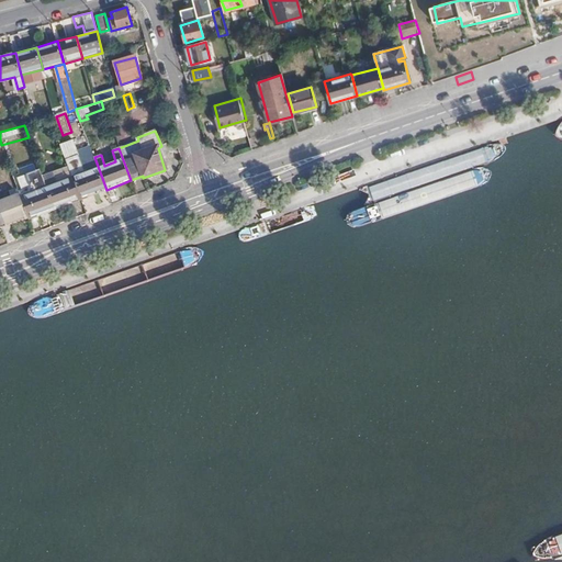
[(71,178),(79,200),(107,190),(94,157),(85,161),(88,171),(71,178)]
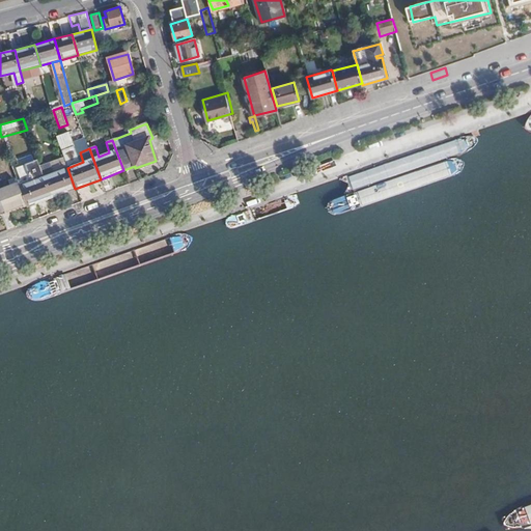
[(44,177),(51,198),(75,189),(67,168),(44,177)]
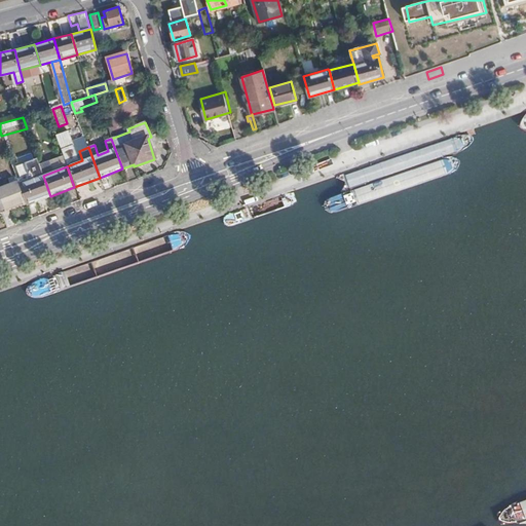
[(20,185),(27,205),(50,196),(43,176),(20,185)]
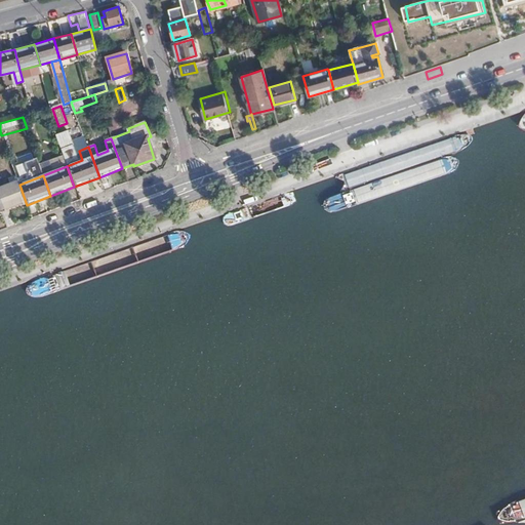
[(0,214),(27,205),(19,185),(0,191),(0,214)]
